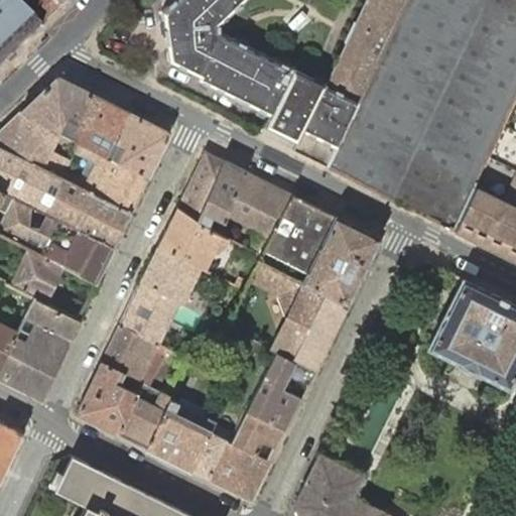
[(0,0),(0,63),(41,25),(11,0),(0,0)]
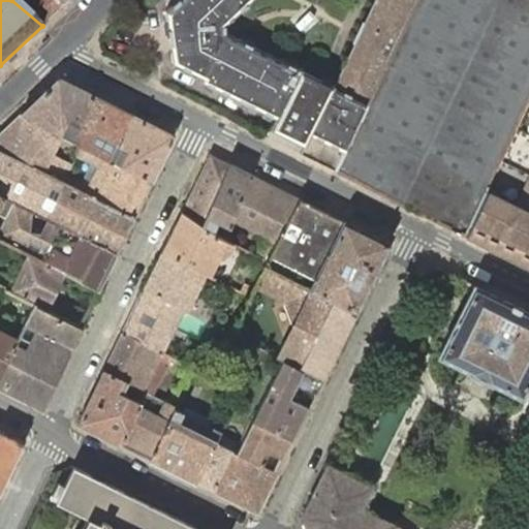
[(11,0),(42,26),(60,9),(51,0),(11,0)]
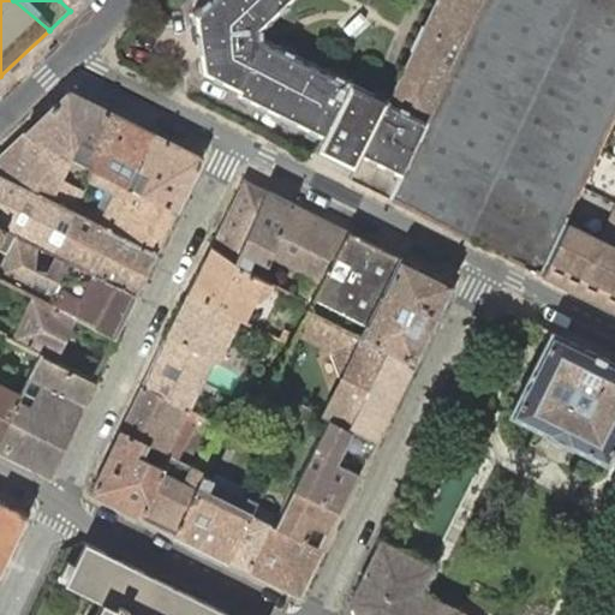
[(59,0),(70,11),(81,0),(59,0)]
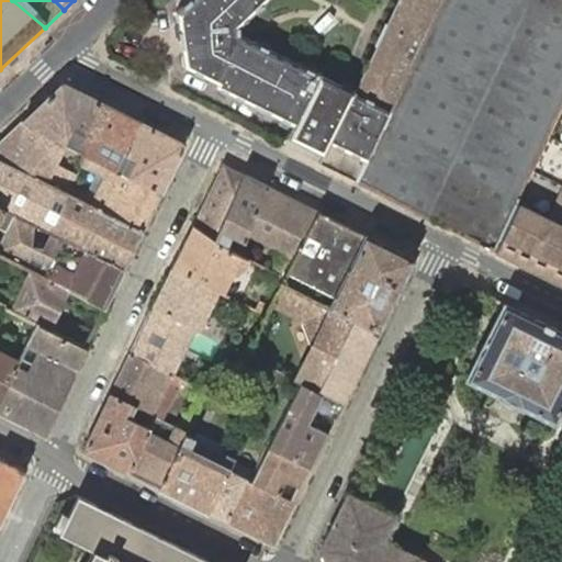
[(318,163),(355,181),(390,109),(356,91),(314,70),(239,34),(238,26),(267,0),(187,0),(176,11),(183,66),(214,81),(213,86),(293,125),(288,137),(323,154),(318,163)]
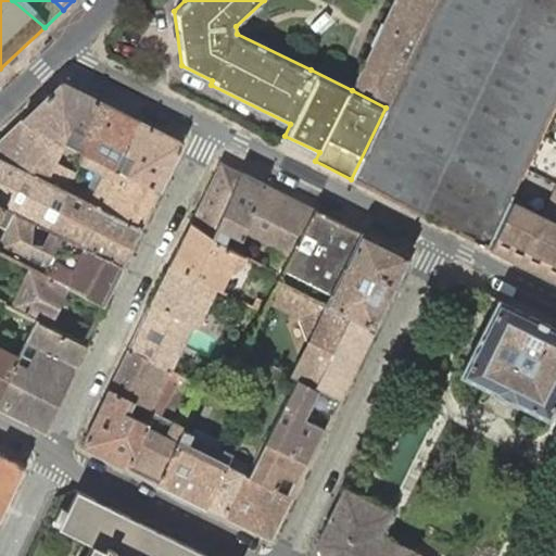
[(386,108),(351,179),(487,247),(555,99),(555,0),(437,0),(390,98),(386,108)]
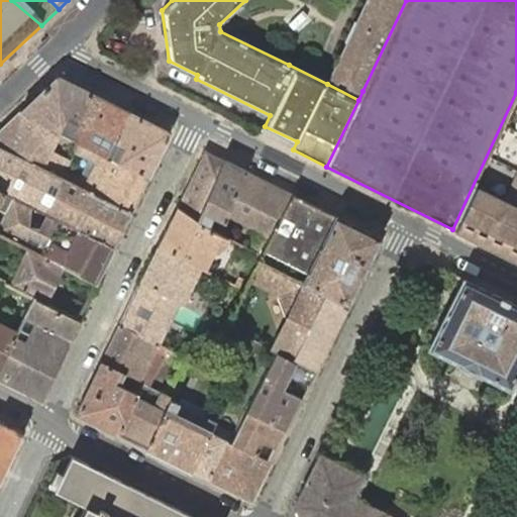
[(366,0),(356,21),(354,20),(345,39),(347,40),(331,75),(363,91),(406,0),(366,0)]
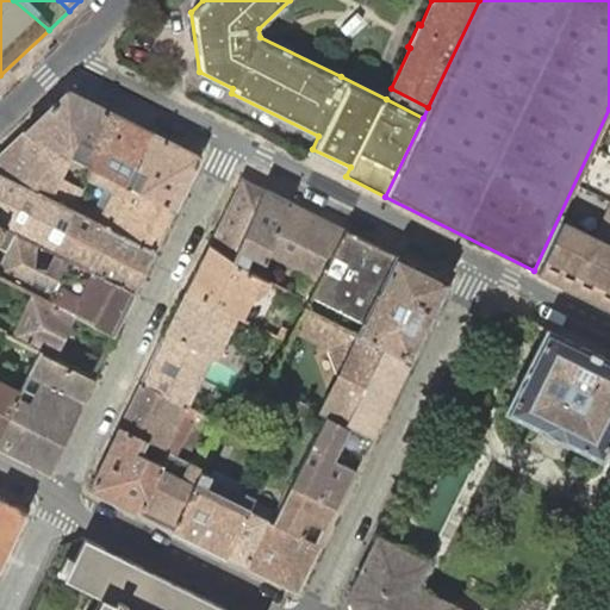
[(386,99),(423,118),(428,107),(391,88),(386,99)]
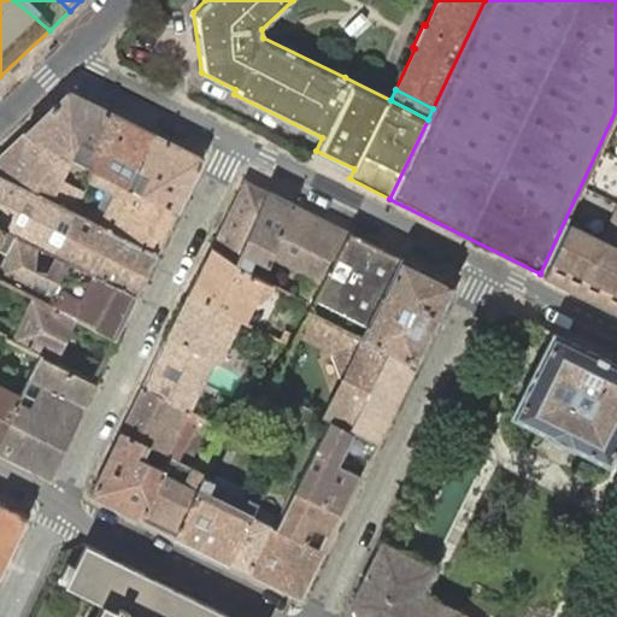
[(68,92),(24,133),(71,157),(83,163),(109,111),(70,90),(68,92)]
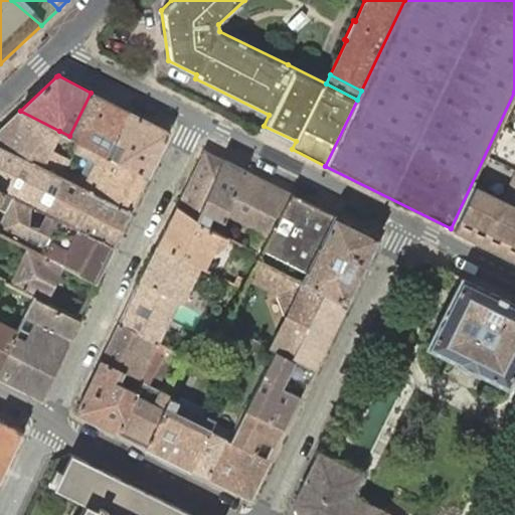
[(514,92),(451,228),(514,260),(514,92)]
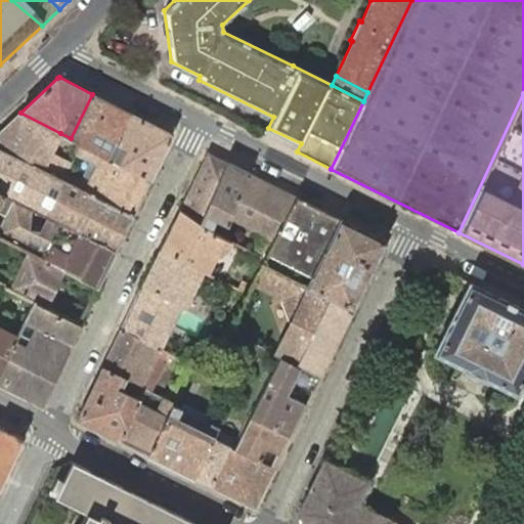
[(71,138),(81,143),(101,154),(106,157),(130,113),(92,94),(71,138)]
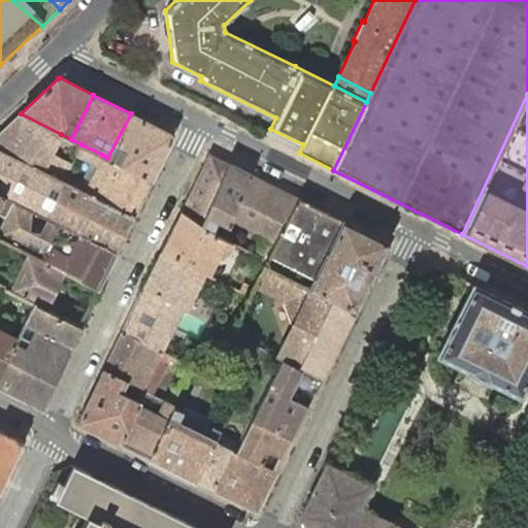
[(228,96),(225,101),(269,124),(272,119),(228,96)]
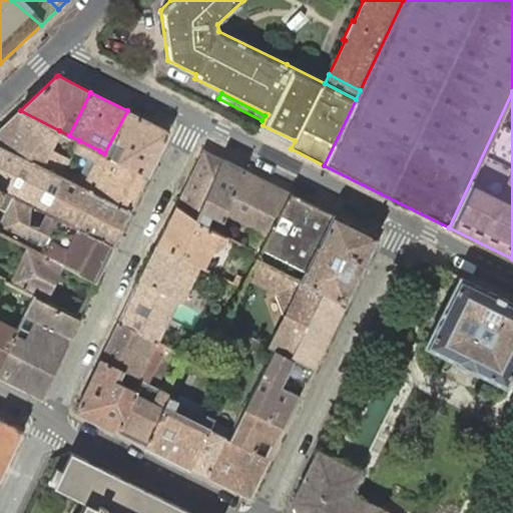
[(0,145),(41,165),(52,171),(61,176),(64,170),(59,168),(64,157),(49,150),(56,135),(76,146),(79,140),(69,135),(59,130),(20,110),(0,129),(0,145)]
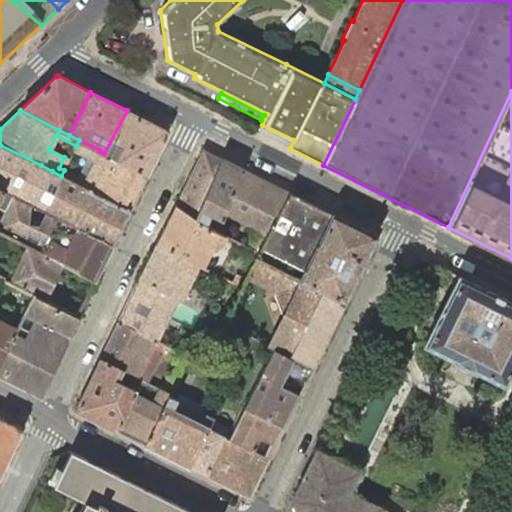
[(127,110),(104,153),(146,175),(147,175),(168,132),(166,130),(127,110)]
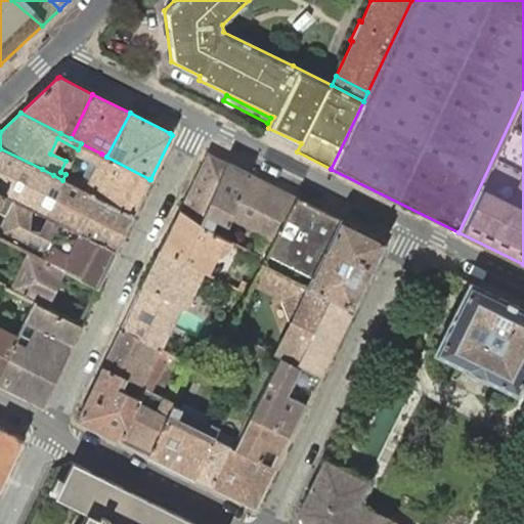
[(62,180),(64,181),(132,214),(149,179),(106,157),(101,154),(81,143),(78,149),(77,153),(96,162),(87,182),(67,173),(66,174),(62,180)]
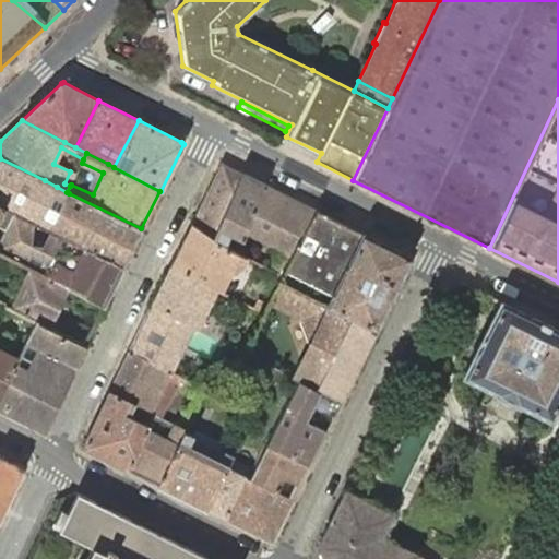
[(0,158),(0,204),(4,207),(13,213),(38,224),(57,187),(45,180),(0,158)]
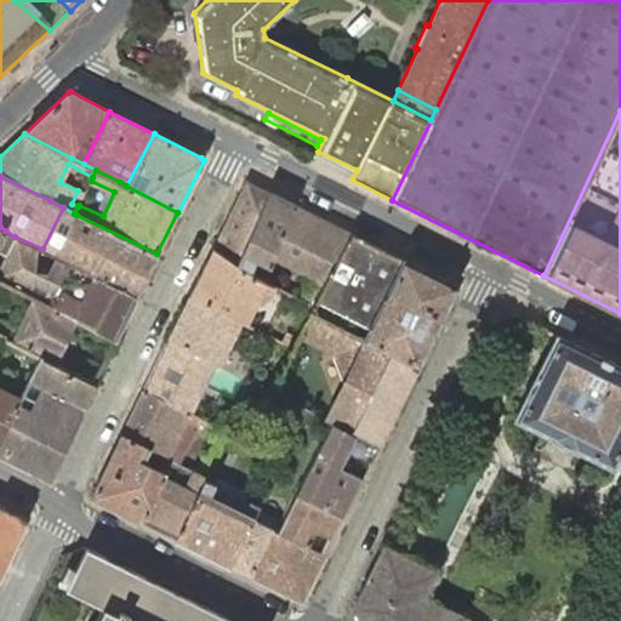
[(214,248),(237,263),(268,191),(246,180),(214,248)]
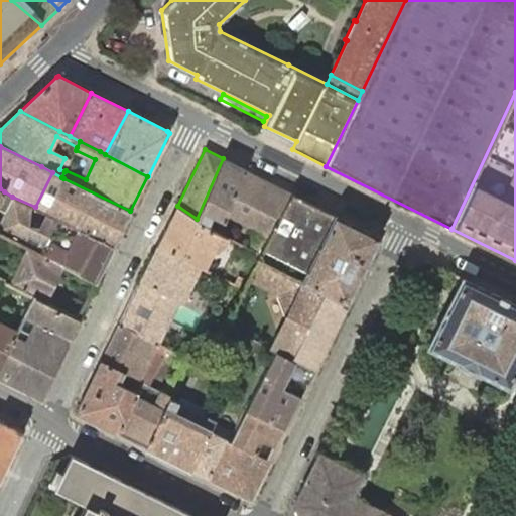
[(223,158),(197,219),(207,225),(211,216),(223,221),(226,213),(235,191),(246,169),(223,158)]
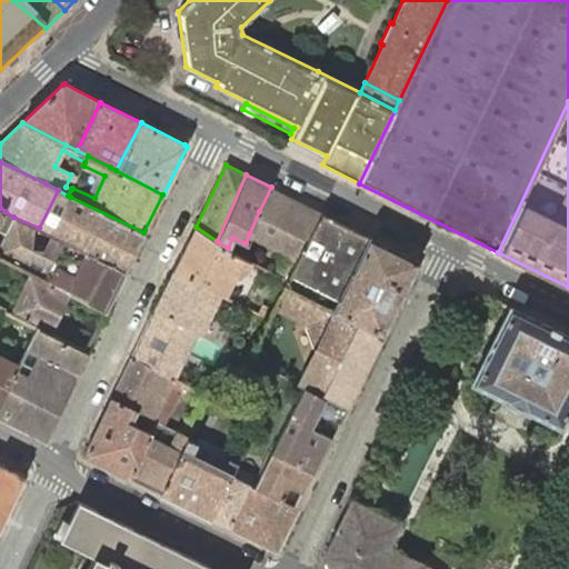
[(322,213),(271,187),(259,211),(249,235),(299,259),(322,213)]
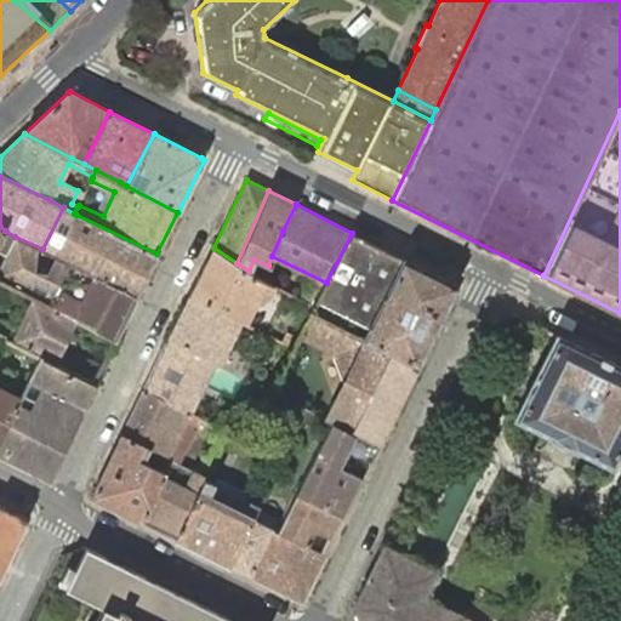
[(63,208),(43,249),(56,256),(77,215),(74,214),(63,208)]
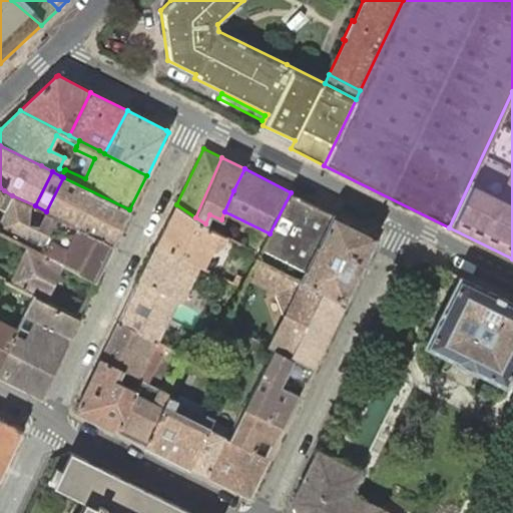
[(77,227),(112,244),(129,209),(63,177),(46,211),(77,227)]
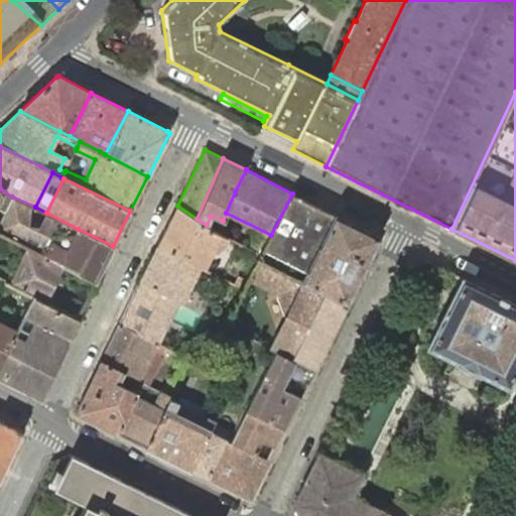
[(0,209),(5,212),(12,197),(4,191),(0,188),(0,209)]
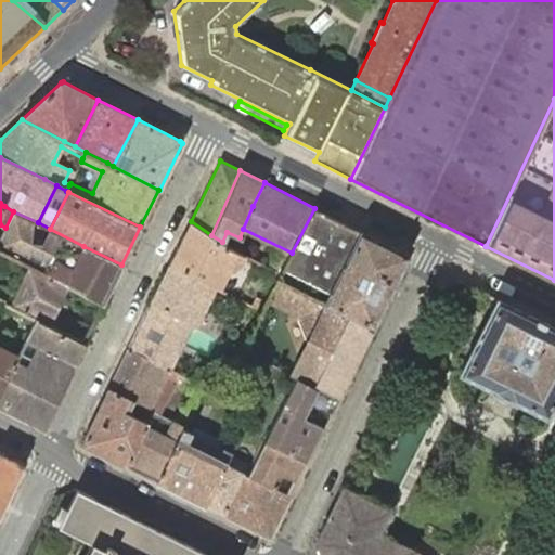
[(360,231),(314,208),(292,253),(285,266),(281,272),(281,273),(278,280),(324,302),(327,295),(360,231)]
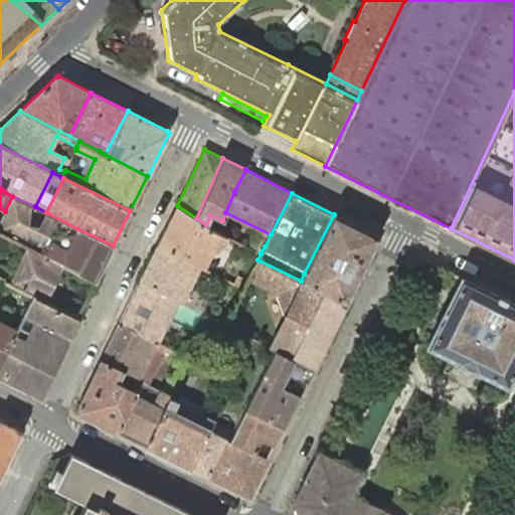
[(64,266),(96,282),(113,245),(77,228),(46,212),(35,206),(12,196),(5,211),(0,219),(0,232),(28,246),(44,255),(64,266)]
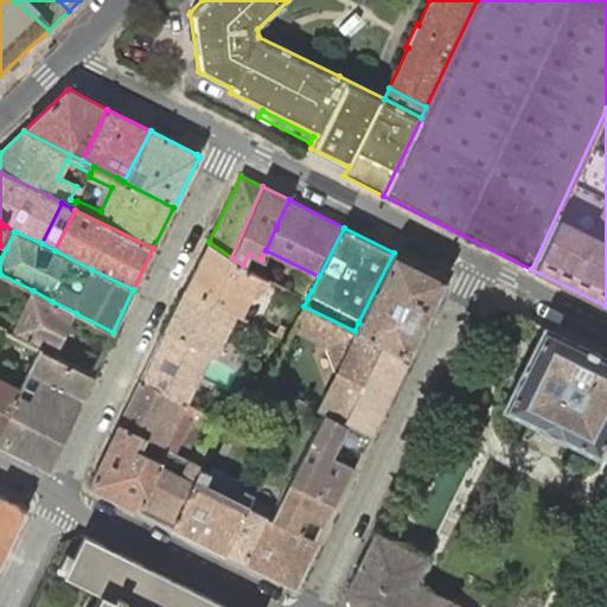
[(231,257),(209,242),(185,289),(236,314),(242,317),(262,278),(256,274),(254,273),(243,264),(231,257)]
